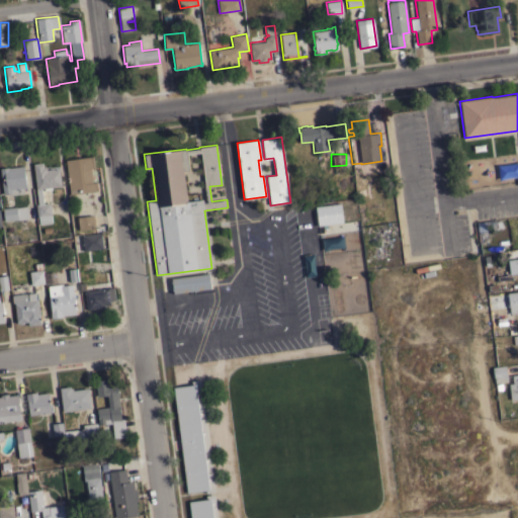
[(65,160),(92,156),(94,168),(90,168),(92,181),(84,182),(83,170),(82,170),(83,183),(96,182),(97,190),(70,194),(65,160)]
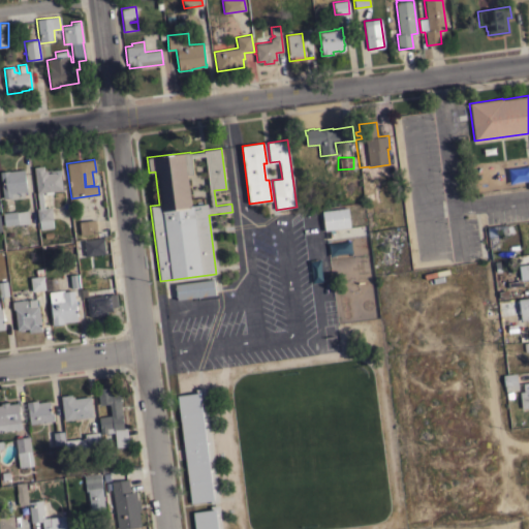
[(33,166),(43,165),(43,170),(47,169),(47,173),(55,172),(55,174),(60,173),(62,189),(53,191),(53,193),(44,194),(44,192),(42,192),(43,207),(51,207),(53,220),(52,220),(53,227),(39,229),(38,221),(36,209),(38,208),(33,166)]
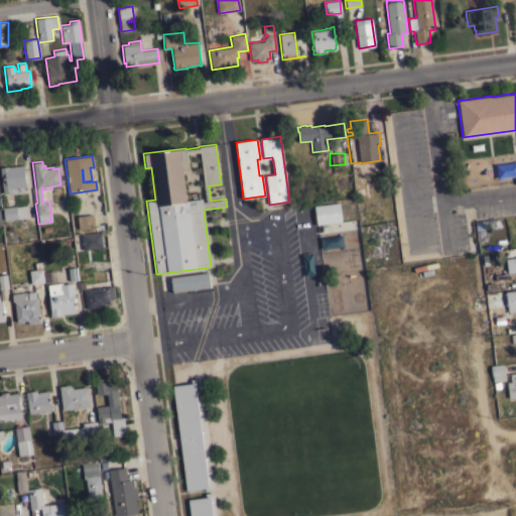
[(0,173),(0,166),(8,166),(23,165),(26,186),(23,187),(23,192),(9,195),(9,192),(3,192),(0,173)]
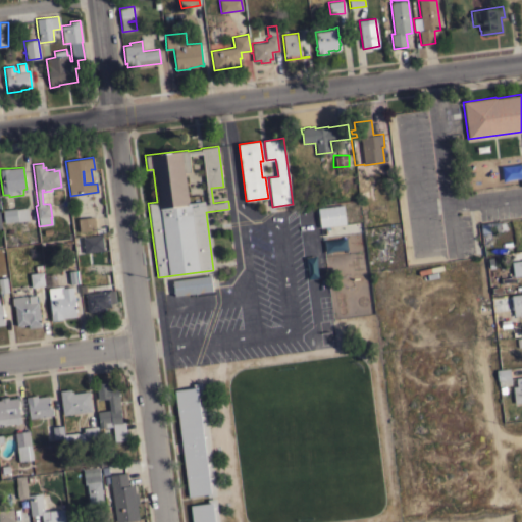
[(320,227),(317,208),(343,205),(346,224),(320,227)]
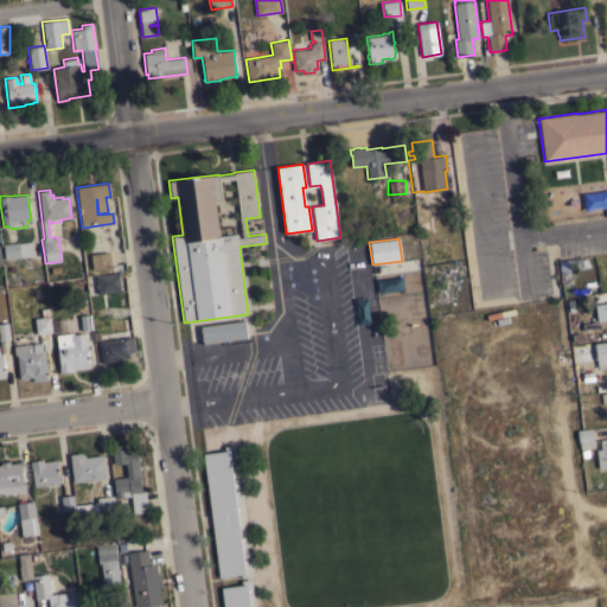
[(20,257),(21,263),(16,264),(16,269),(8,269),(8,266),(5,266),(2,244),(19,242),(19,243),(31,241),(33,256),(20,257)]
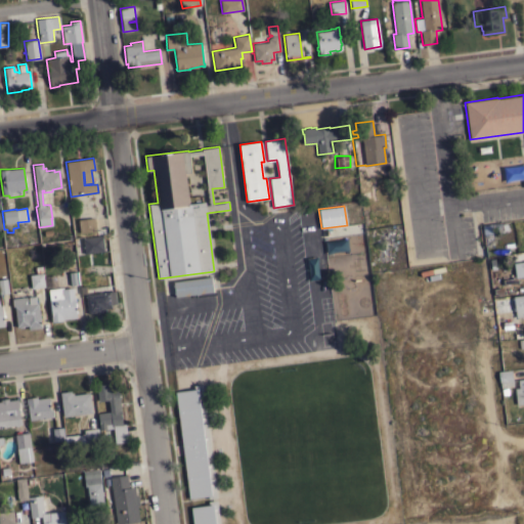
[(93,217),(94,217),(95,231),(78,233),(77,228),(79,227),(79,225),(77,225),(76,220),(78,220),(78,219),(79,219),(78,214),(93,213),(93,217)]
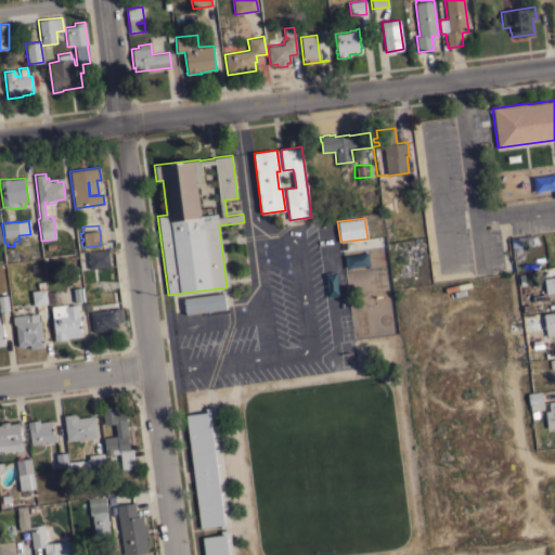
[(530,235),(530,236),(537,236),(538,245),(531,245),(531,246),(512,248),(511,237),(530,235)]
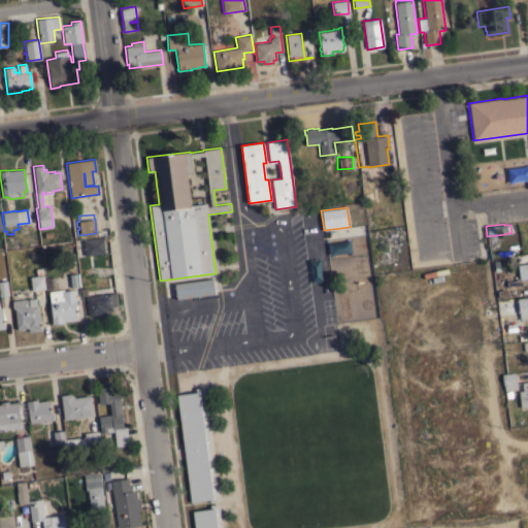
[(85,256),(83,239),(102,237),(105,253),(85,256)]
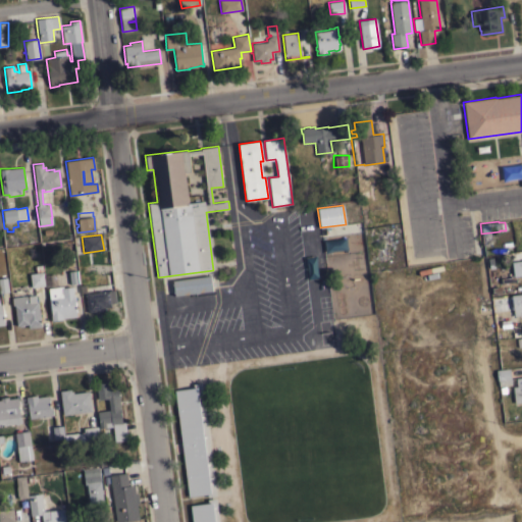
[(439,254),(415,257),(414,252),(439,249),(439,254)]
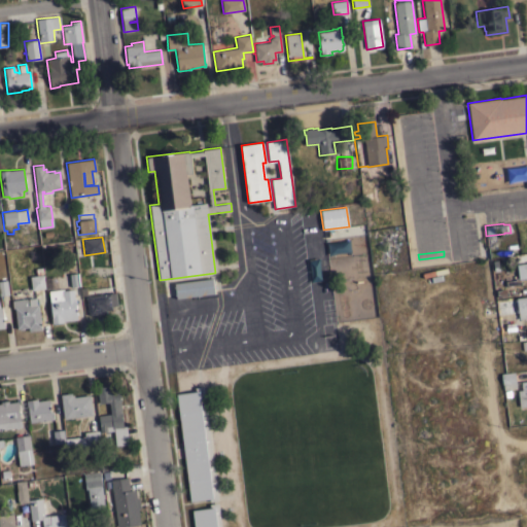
[(43,274),(45,288),(31,289),(30,276),(43,274)]
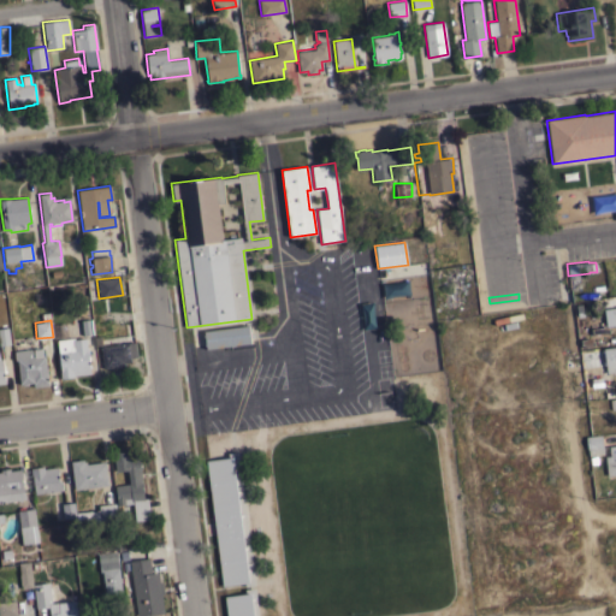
[(206,349),(206,347),(205,347),(205,343),(205,337),(203,337),(203,333),(203,331),(248,325),(250,343),(206,349)]
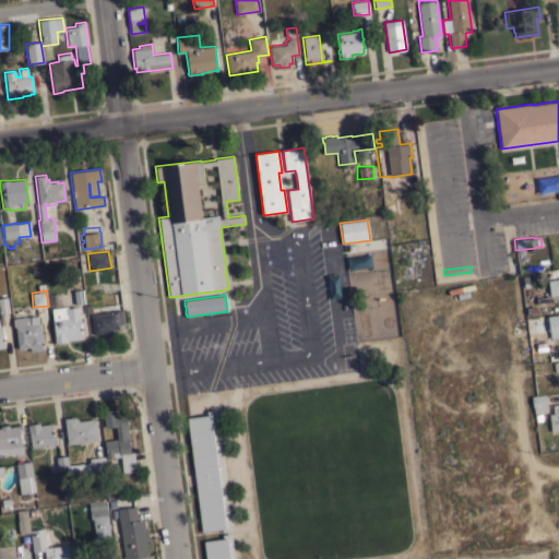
[(9,312),(0,312),(0,297),(7,297),(9,312)]
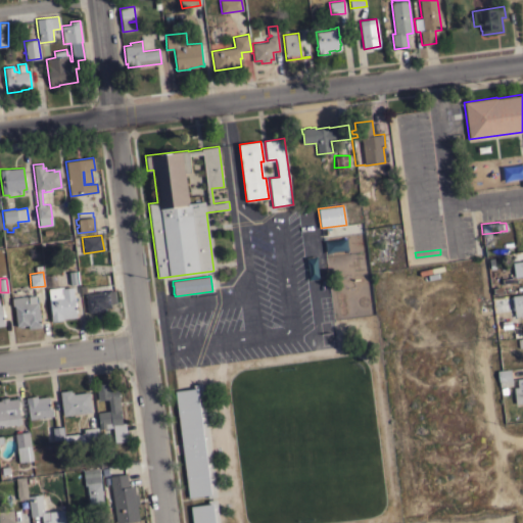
[(61,318),(61,320),(51,321),(50,315),(51,315),(47,288),(62,286),(62,287),(73,286),(77,317),(61,318)]
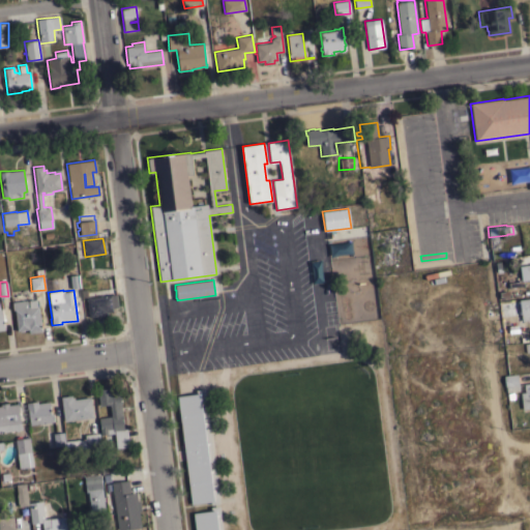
[(116,294),(118,306),(112,307),(113,312),(107,312),(108,315),(101,315),(101,318),(96,319),(96,316),(89,317),(86,297),(116,294)]
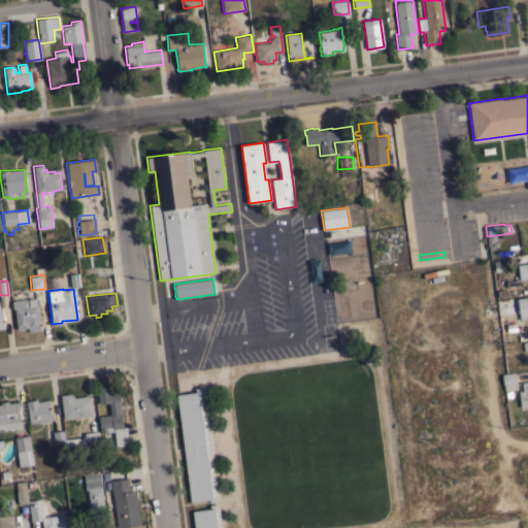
[(527,318),(519,320),(519,312),(517,312),(515,299),(517,299),(517,298),(527,296),(527,318)]
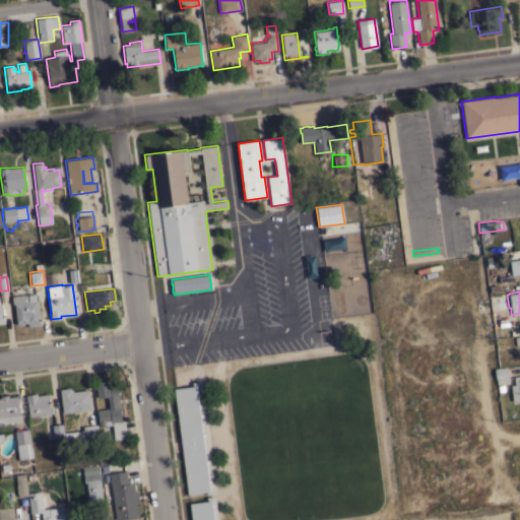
[(41,325),(28,327),(27,323),(23,323),(22,324),(20,325),(18,324),(16,324),(14,304),(12,304),(11,297),(35,294),(36,300),(38,300),(41,325)]
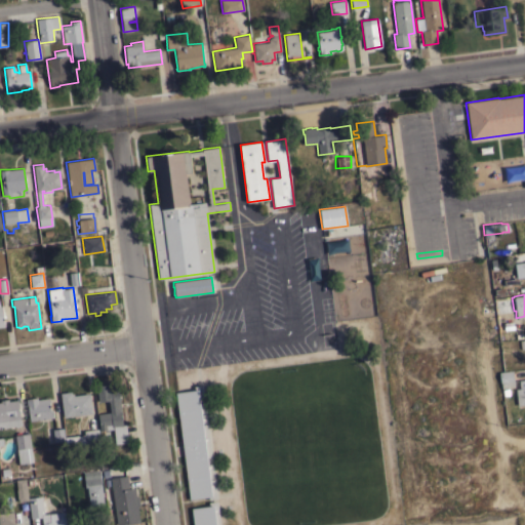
[(507,297),(507,300),(512,300),(513,307),(494,310),(493,299),(507,297)]
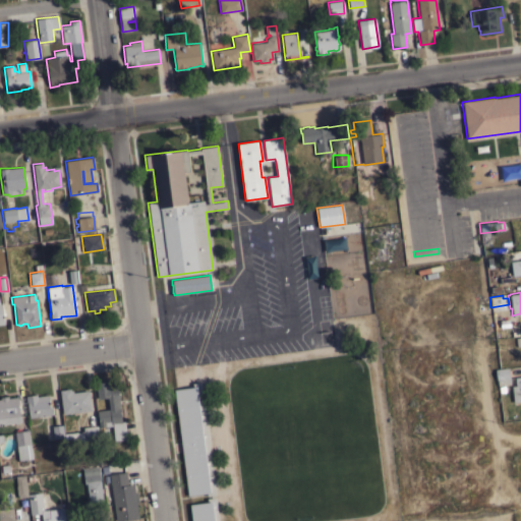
[(520,401),(513,402),(511,386),(499,388),(498,380),(496,380),(495,368),(508,367),(509,379),(514,378),(514,377),(520,375),(520,401)]
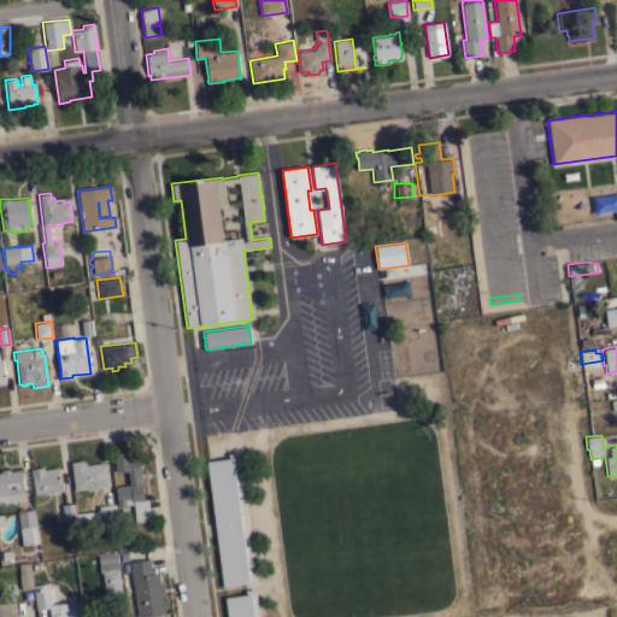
[(129,485),(128,470),(115,471),(112,452),(129,450),(130,456),(127,456),(128,459),(139,458),(140,468),(144,499),(147,498),(150,519),(135,521),(133,504),(117,506),(115,486),(129,485)]
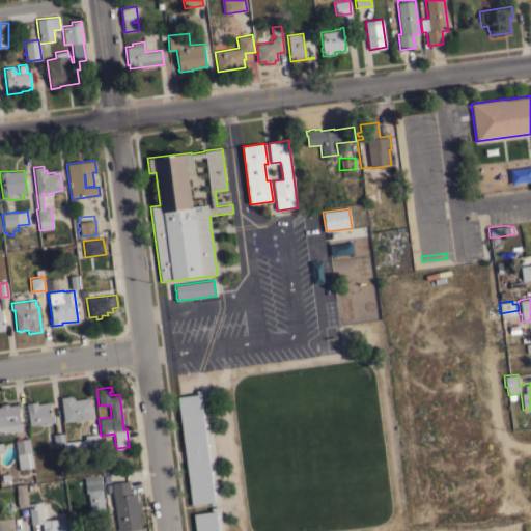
[(177,396),(196,394),(196,390),(204,389),(219,504),(211,505),(211,502),(191,505),(177,396)]
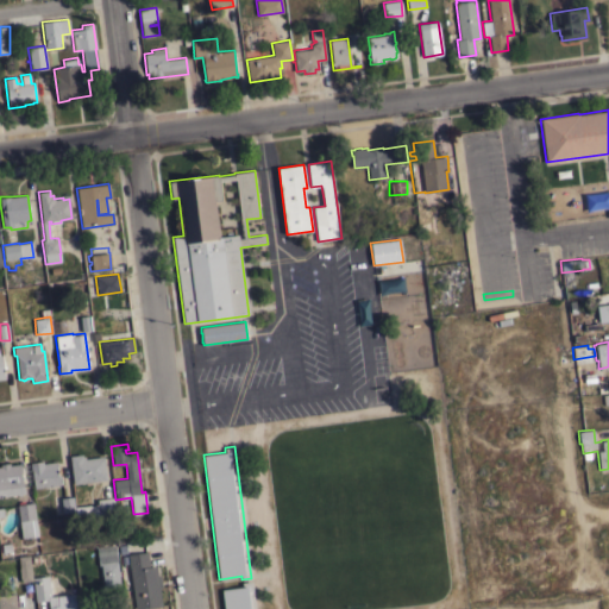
[(69,456),(82,453),(82,456),(85,456),(85,458),(104,456),(107,479),(73,483),(69,456)]
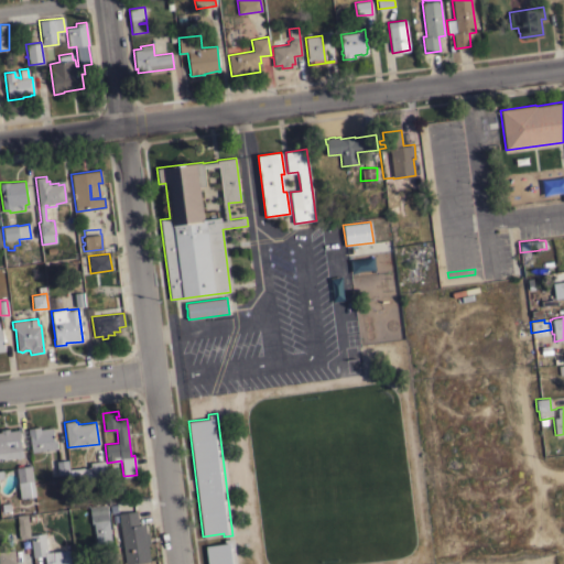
[(32,452),(30,435),(29,435),(28,427),(39,426),(40,429),(52,427),(53,440),(56,440),(57,448),(32,452)]
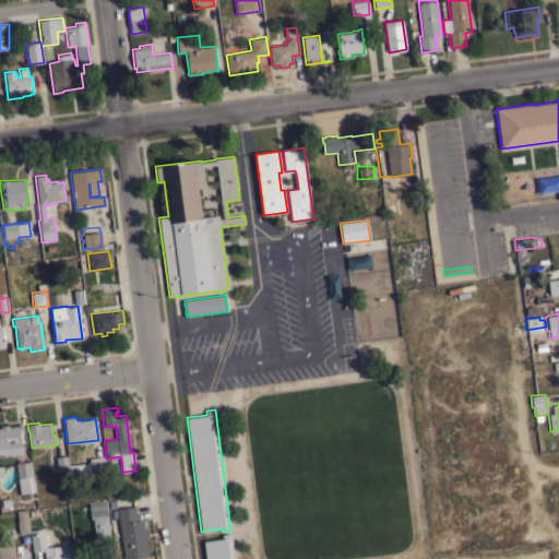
[(0,426),(9,425),(9,427),(19,425),(23,452),(19,453),(20,454),(16,454),(16,453),(0,455),(0,426)]
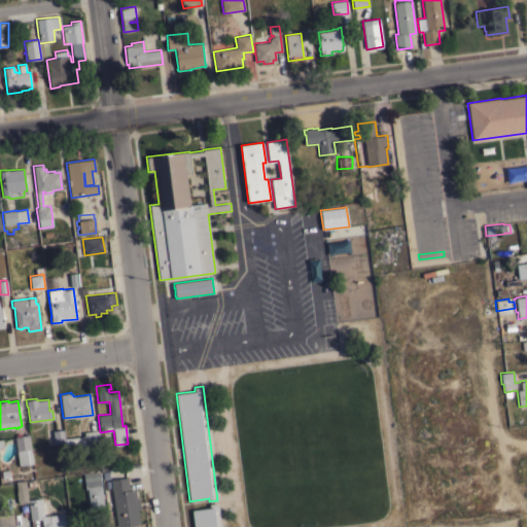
[(64,442),(54,444),(51,430),(63,429),(64,442)]
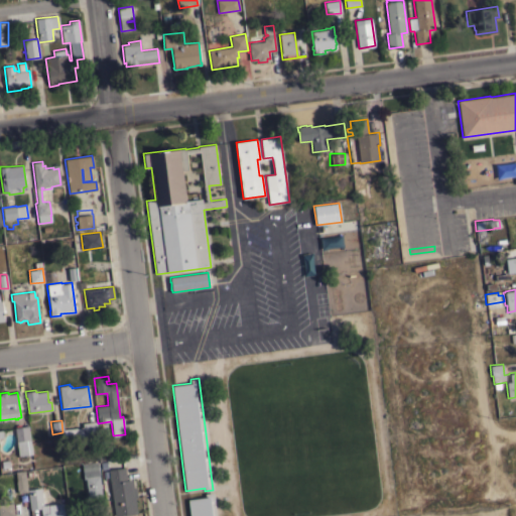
[(82,426),(82,422),(96,421),(98,435),(84,437),(84,436),(63,438),(62,428),(82,426)]
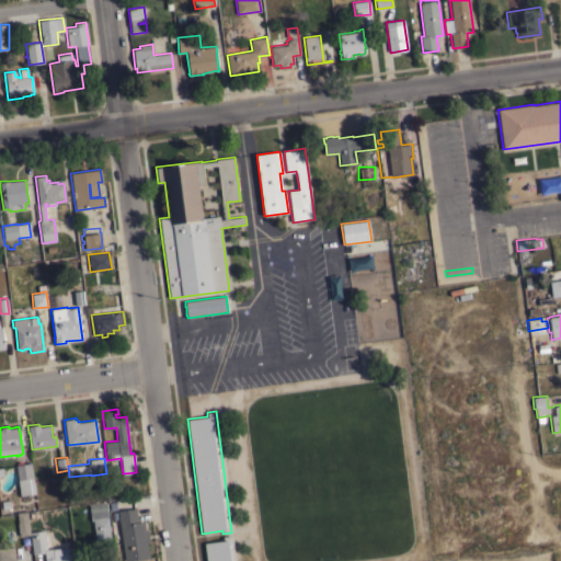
[(35,493),(20,495),(16,465),(19,465),(18,462),(22,461),(23,464),(31,462),(35,493)]
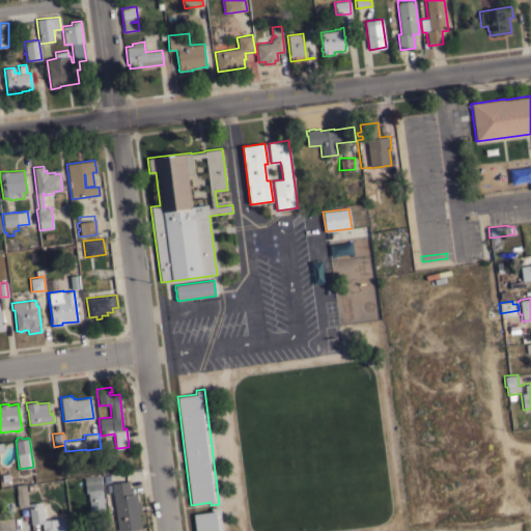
[(114,460),(113,460),(114,468),(103,470),(100,454),(113,452),(114,460)]
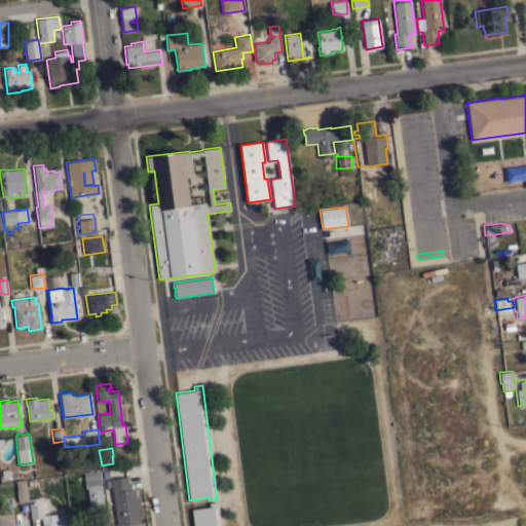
[(87,488),(84,488),(83,473),(99,471),(102,495),(104,495),(104,496),(103,496),(104,504),(89,506),(87,488)]
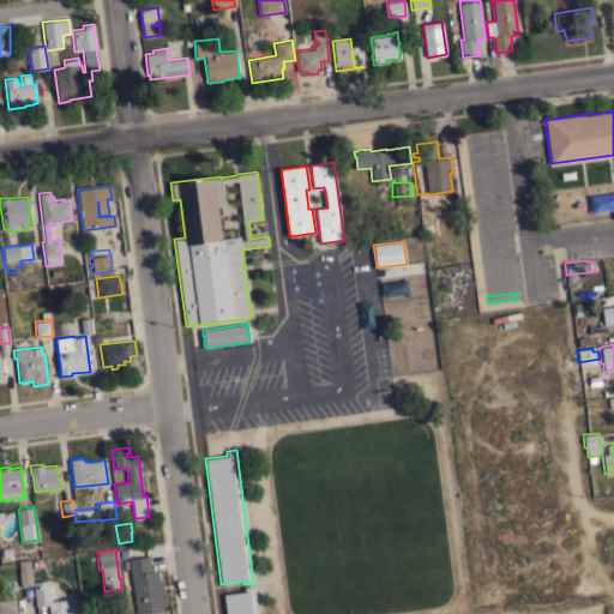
[(137,613),(128,559),(149,555),(151,571),(157,570),(158,579),(162,579),(163,591),(161,591),(163,611),(137,613)]
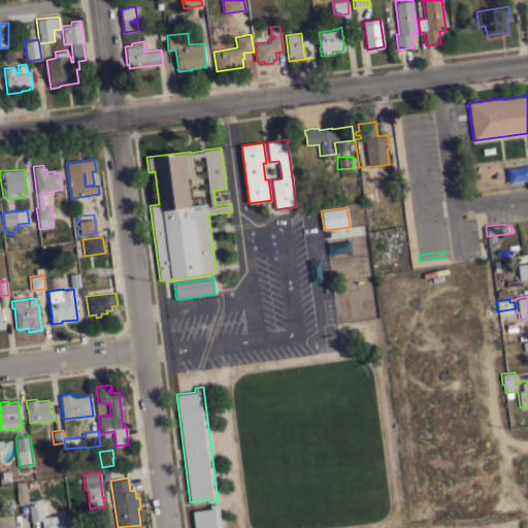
[(15,482),(25,481),(28,503),(19,504),(15,482)]
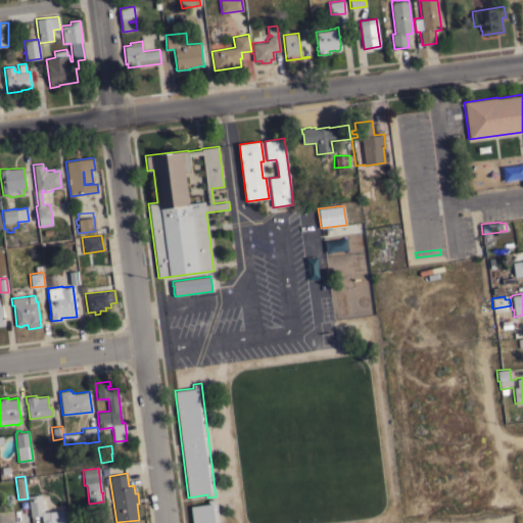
[(64,522),(41,522),(41,515),(31,516),(28,495),(42,493),(44,512),(63,510),(64,522)]
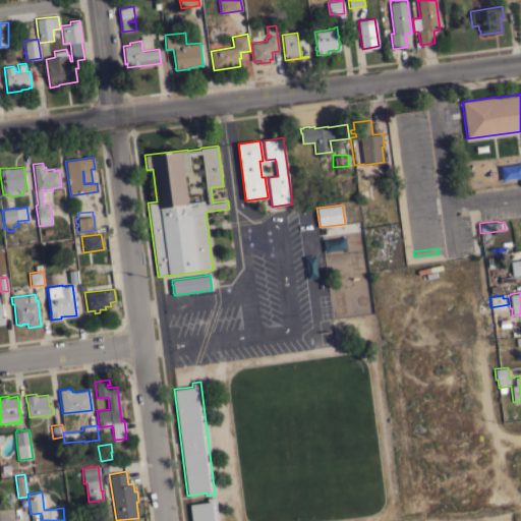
[(191,520),(189,504),(208,502),(207,498),(216,497),(218,520),(191,520)]
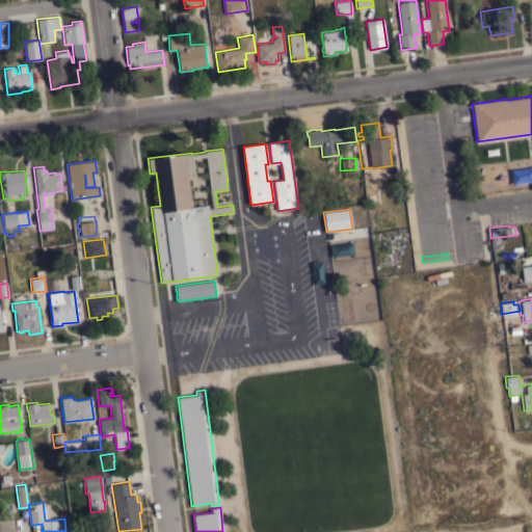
[(0,531),(0,519),(12,517),(15,531),(8,531),(0,531)]
